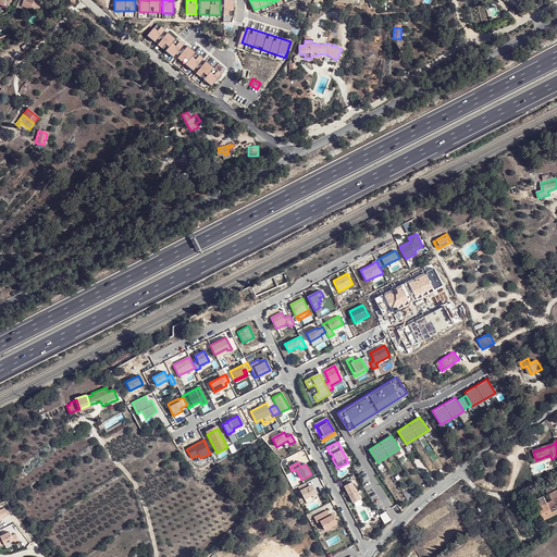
[(305,483),(298,487),(305,500),(317,494),(312,487),(310,486),(307,487),(305,483)]
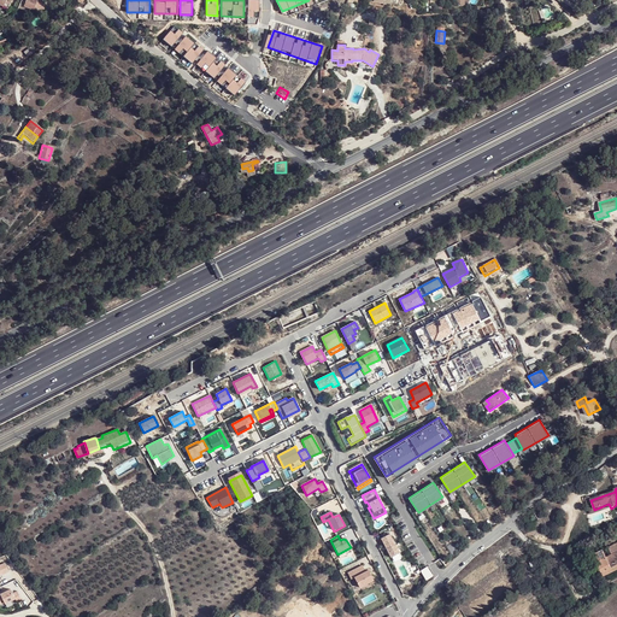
[(381,540),(391,558),(400,554),(389,535),(381,540)]
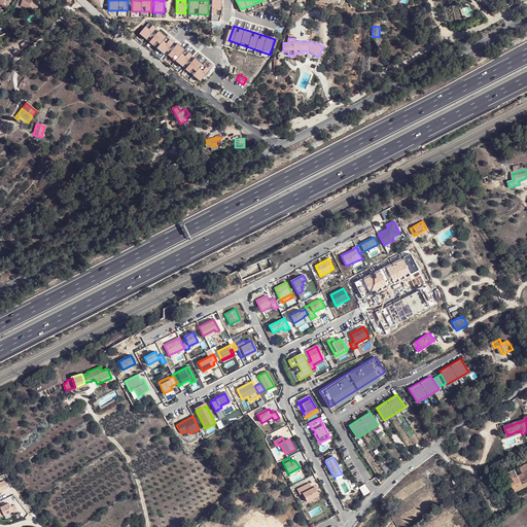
[(519,475),(510,480),(514,486),(513,486),(516,492),(519,491),(526,486),(526,476),(524,478),(525,479),(521,480),(519,475)]
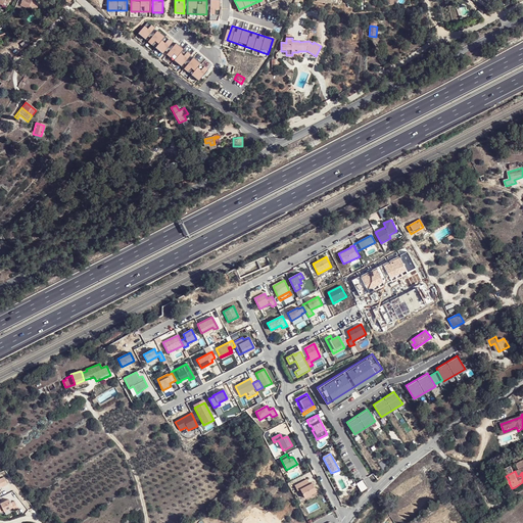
[(306,480),(294,486),(297,491),(300,490),(304,498),(317,492),(313,484),(310,485),(306,480)]
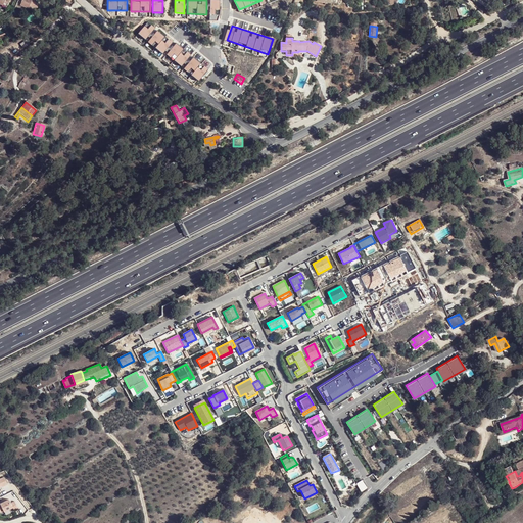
[(9,500),(0,504),(0,512),(3,511),(4,512),(12,508),(13,510),(17,508),(14,501),(10,503),(9,500)]
